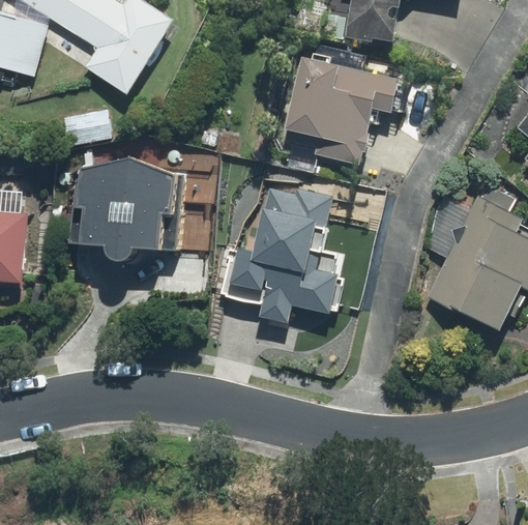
[(22,0),(94,45),(80,68),(125,96),(173,19),(143,0),(22,0)]
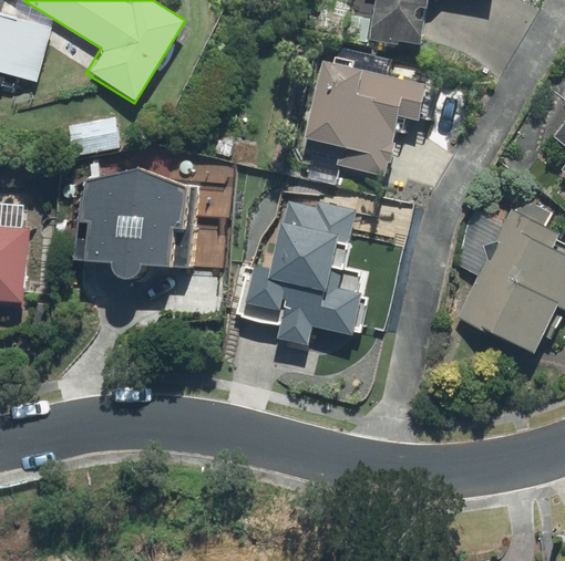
[(370,0),(366,41),(420,48),(425,0),(370,0)]
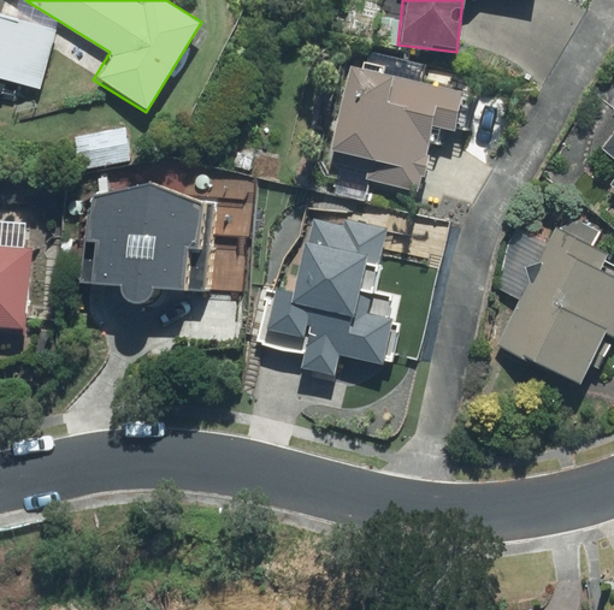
[(55,27),(0,12),(0,80),(40,89),(55,27)]
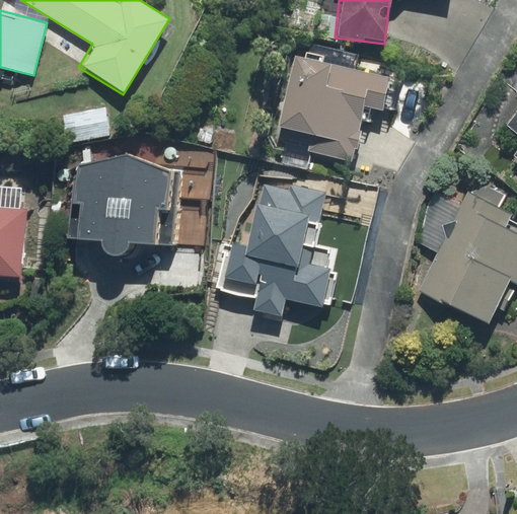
[(353,163),(364,109),(384,115),(391,79),(288,57),(273,128),(257,125),(251,155),(308,167),(311,155),(353,163)]
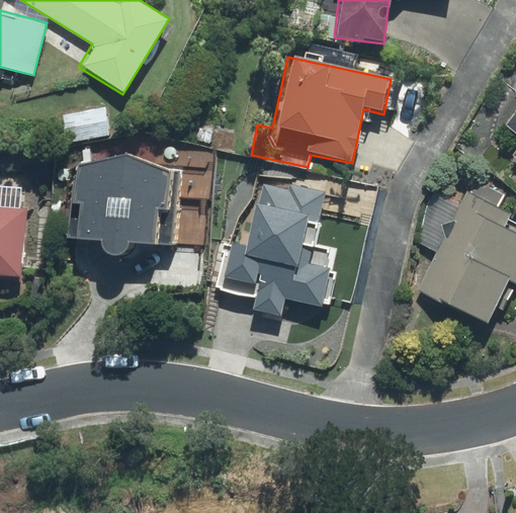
[(106,104),(61,108),(64,141),(109,137),(106,104)]
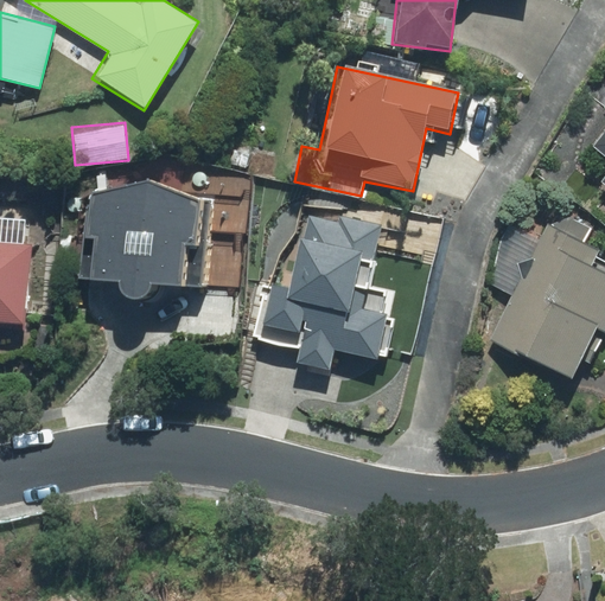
[(604,126),(591,141),(604,154),(604,172),(598,180),(604,186),(604,198),(604,200),(604,126)]
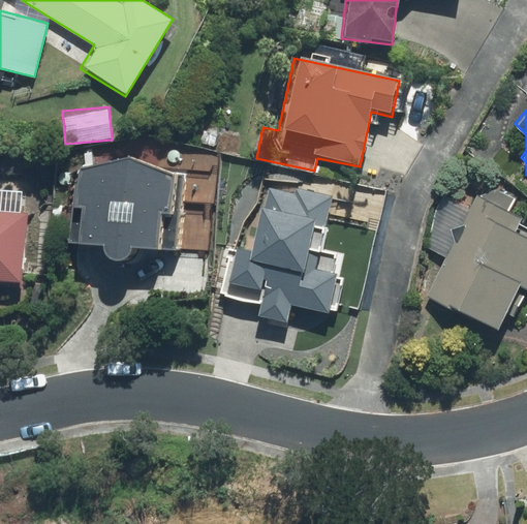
[(218,151),(184,149),(180,199),(214,203),(218,151)]
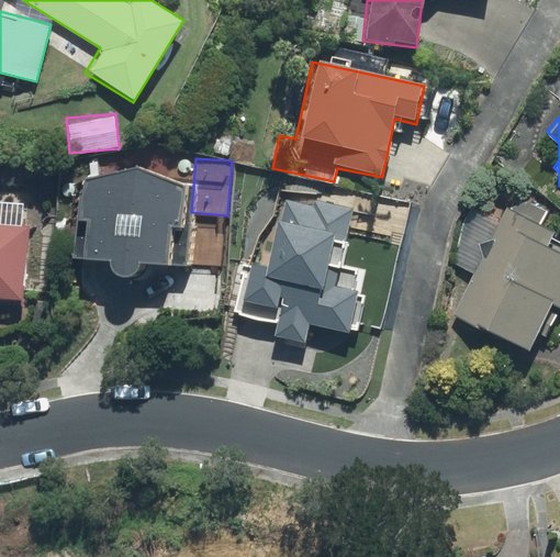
[(131,165),(80,180),(75,260),(82,262),(82,267),(111,269),(111,270),(111,271),(111,273),(112,274),(112,275),(113,276),(113,277),(114,278),(115,279),(116,279),(116,280),(118,281),(119,281),(120,282),(121,282),(122,282),(123,282),(125,283),(126,283),(127,283),(129,282),(130,282),(131,282),(132,281),(133,281),(134,280),(135,279),(136,278),(137,277),(138,276),(138,275),(138,274),(140,273),(140,271),(167,273),(168,234),(179,234),(181,188),(131,165)]
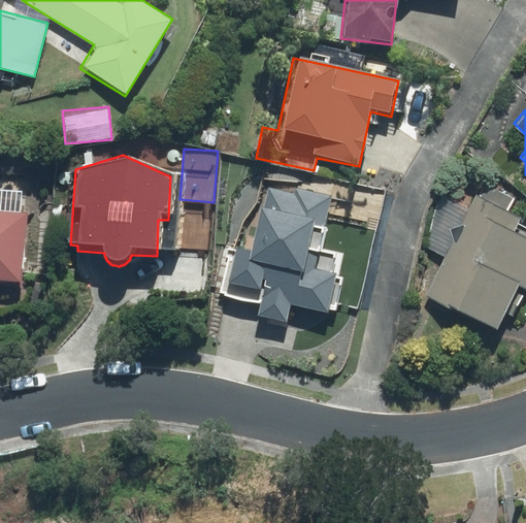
[(506,210),(513,196),(484,183),(428,303),(494,334),(518,282),(525,286),(525,238),(513,232),(520,217),(506,210)]
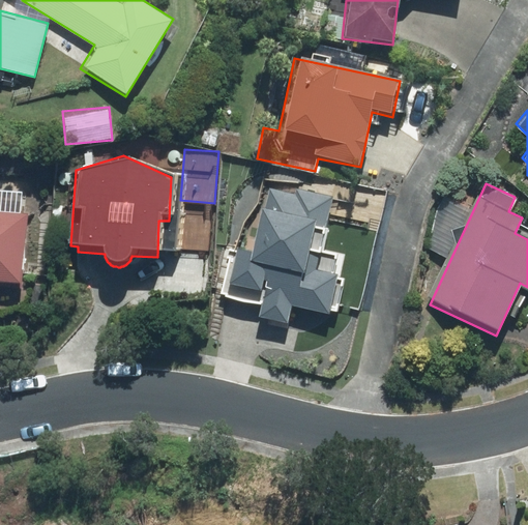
[(333,199),(267,185),(253,253),(226,246),(215,293),(261,302),(258,315),(288,321),(291,307),(335,316),(344,276),(334,274),(339,252),(323,249),(333,199)]
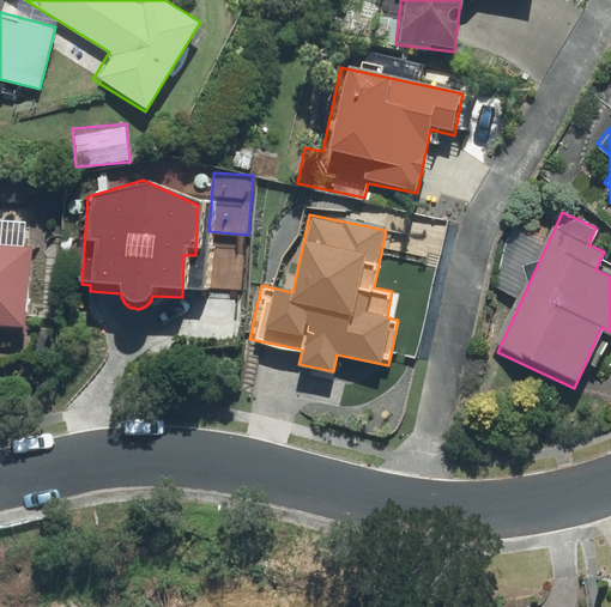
[(0,328),(24,331),(30,244),(0,242),(0,328)]
